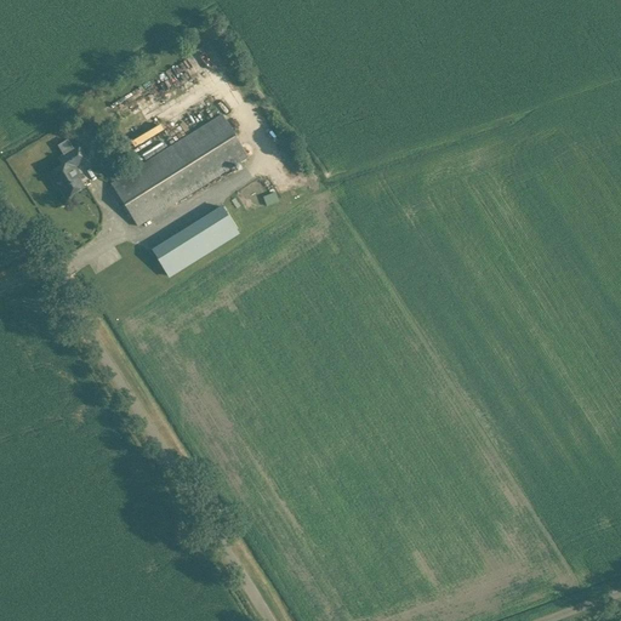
[(221,114),(110,184),(137,226),(248,155),(221,114)]
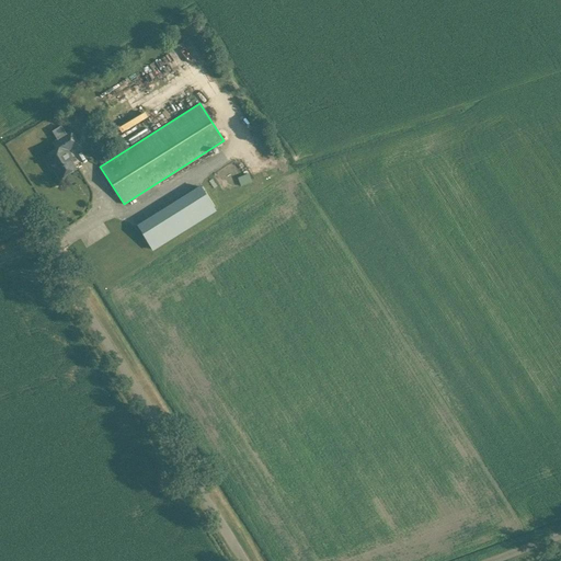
[(73,105),(73,116),(84,116),(84,105),(73,105)]
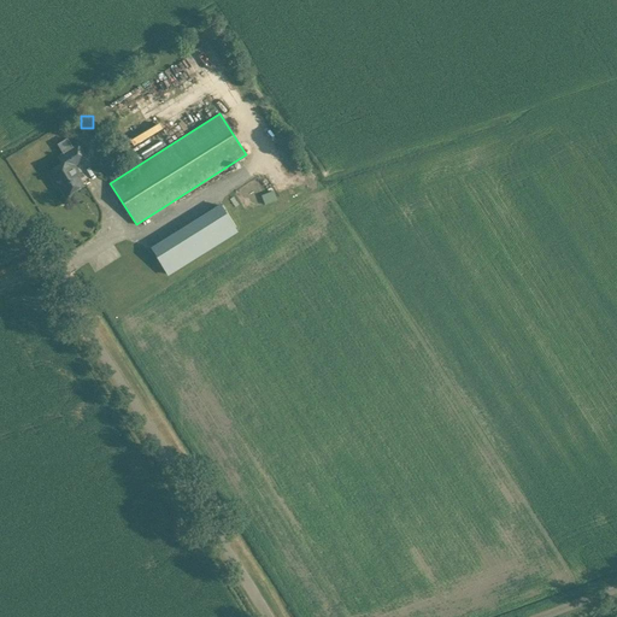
[(62,164),(47,174),(53,183),(56,181),(65,198),(76,191),(83,186),(77,176),(71,166),(75,164),(86,158),(77,146),(74,148),(66,139),(57,145),(63,156),(58,158),(62,164)]
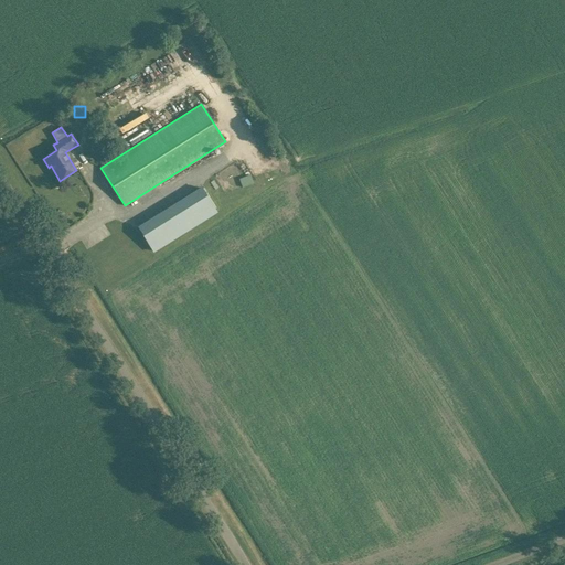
[(243,187),(254,183),(252,174),(241,179),(243,187)]
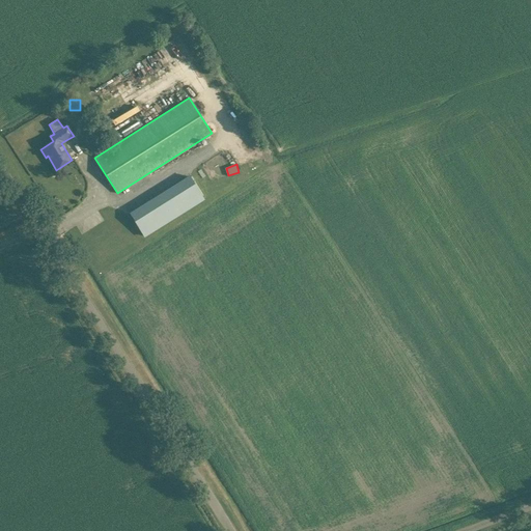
[(131,214),(144,235),(204,198),(190,176),(131,214)]
